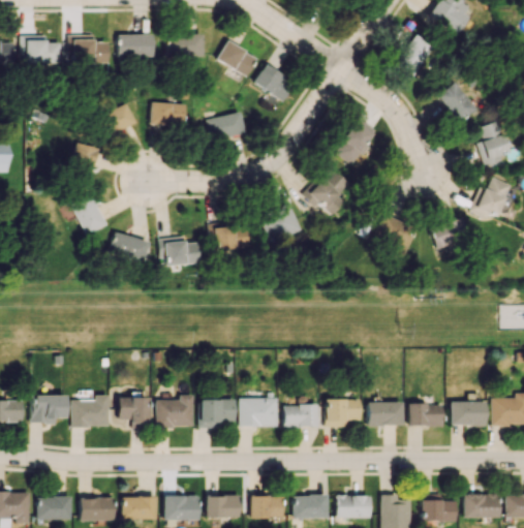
[(476,7),(465,0),(441,0),(431,18),(459,35),(476,7)]
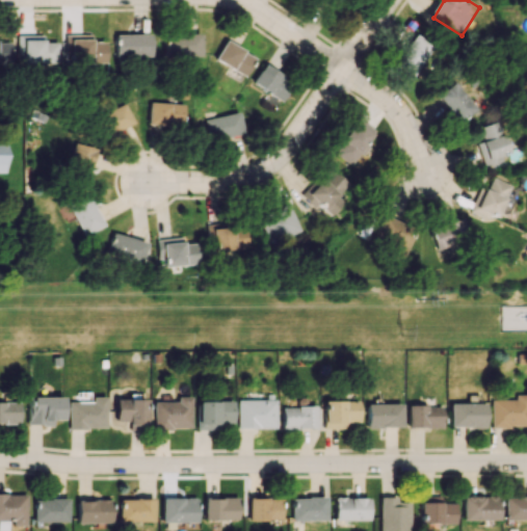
[(48,35),(22,36),(23,56),(27,56),(27,64),(62,63),(61,43),(48,43),(48,35)]
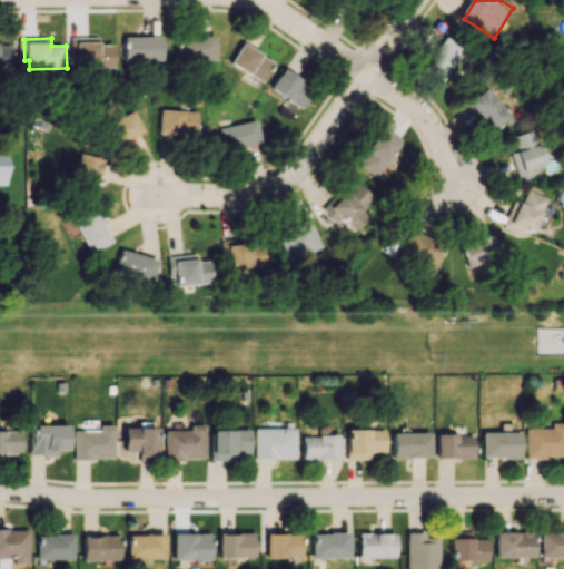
[(118,46),(102,46),(102,39),(76,38),(76,68),(117,68),(118,46)]
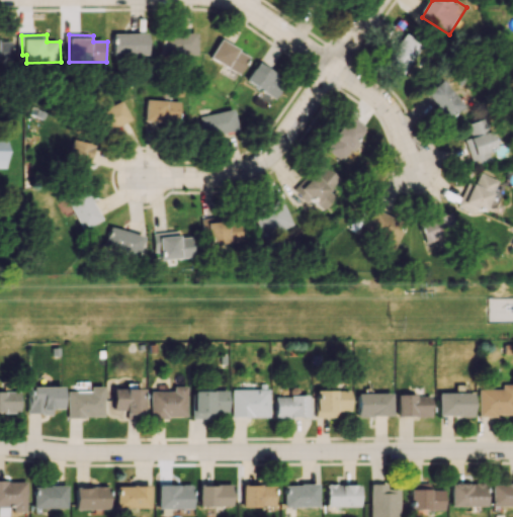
[(150,34),(116,34),(115,57),(150,57),(150,34)]
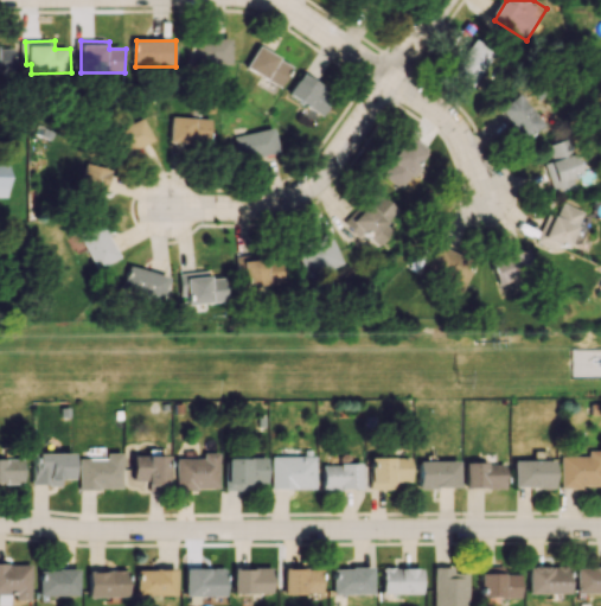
[(232,40),(191,42),(192,67),(234,65),(232,40)]
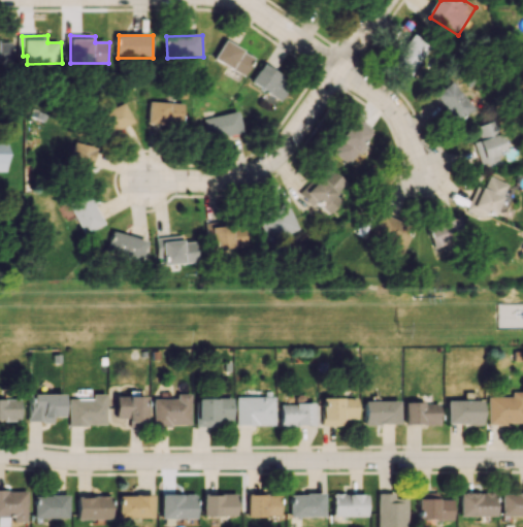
[(398,67),(417,77),(434,45),(416,35),(398,67)]
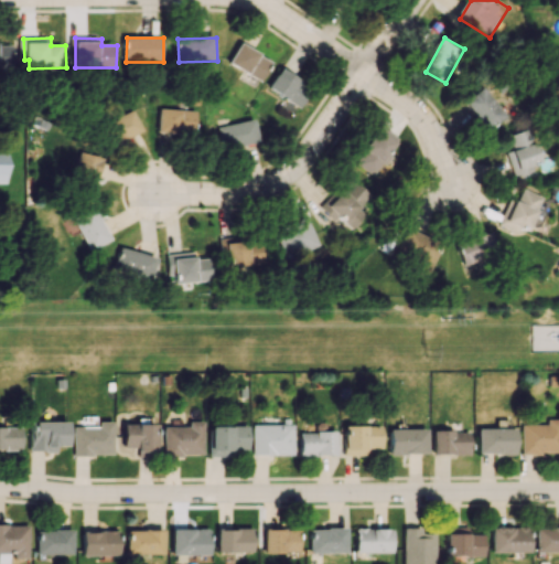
[(15,44),(0,44),(0,67),(17,67),(15,44)]
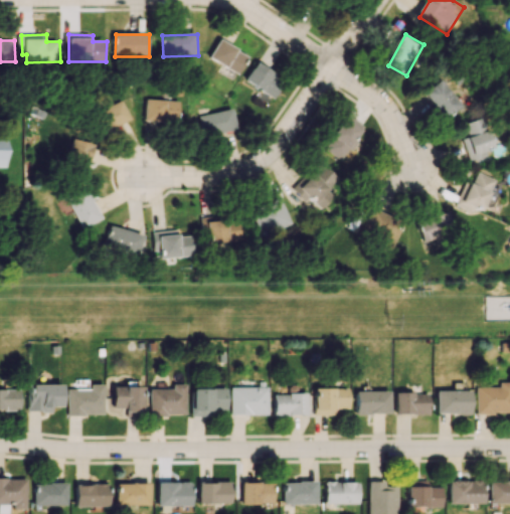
[(241,74),(251,56),(221,40),(212,58),(241,74)]
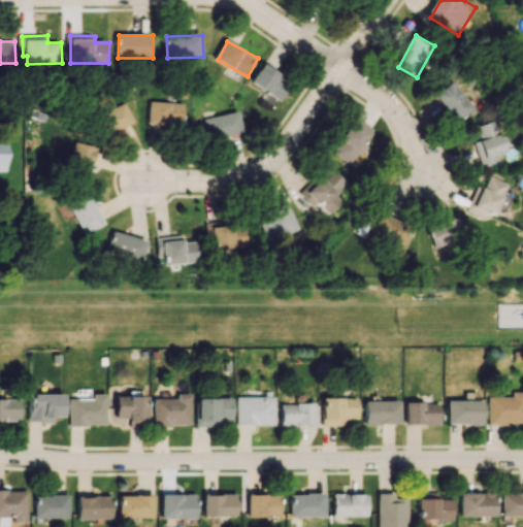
[(285,100),(295,80),(265,65),(255,85),(285,100)]
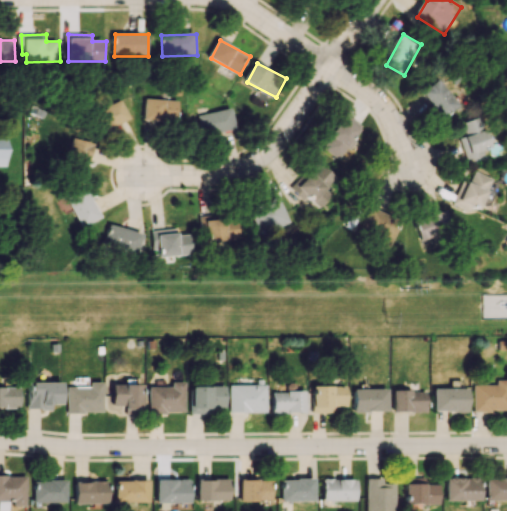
[(463,107),(443,80),(425,92),(445,120),(463,107)]
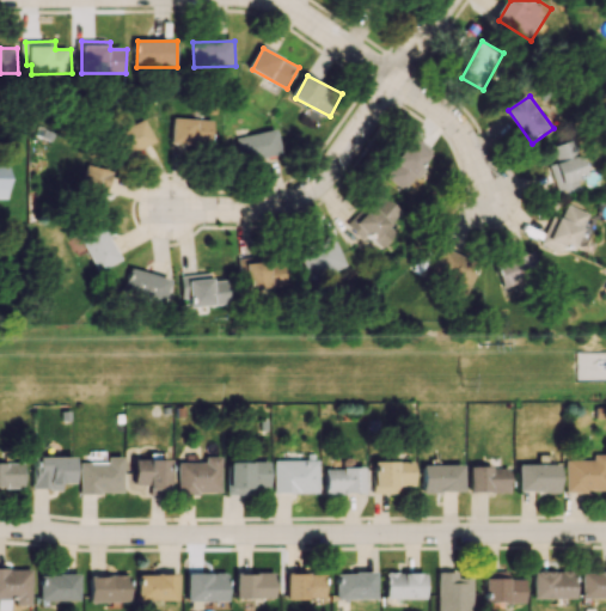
[(215,146),(216,120),(177,118),(176,145),(215,146)]
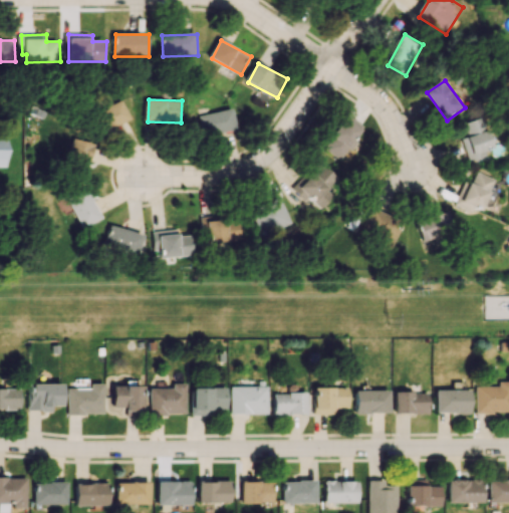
[(96,114),(104,134),(134,120),(124,101),(96,114)]
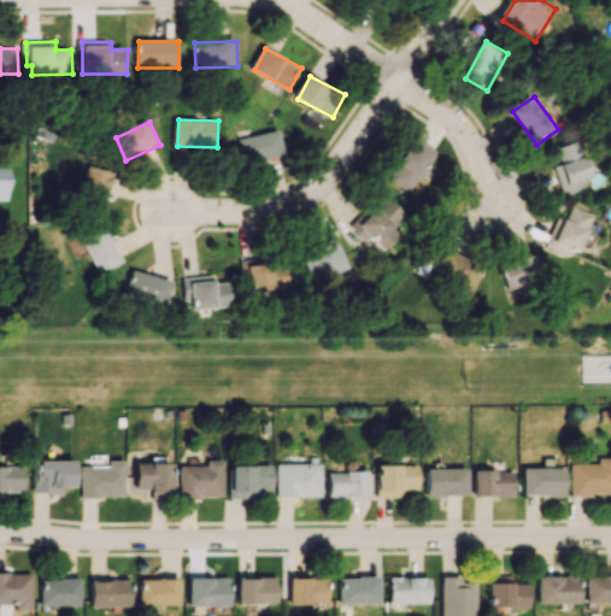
[(242,141),(250,166),(288,156),(281,129),(242,141)]
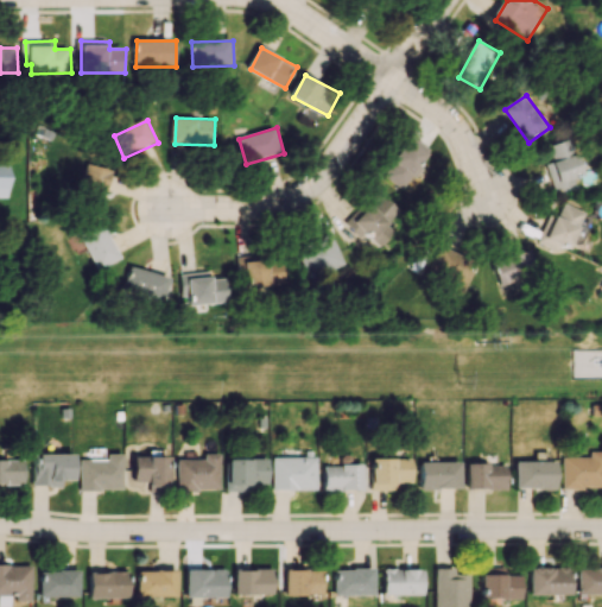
[(416,175),(419,177),(432,153),(407,140),(387,178),(407,190),(416,175)]
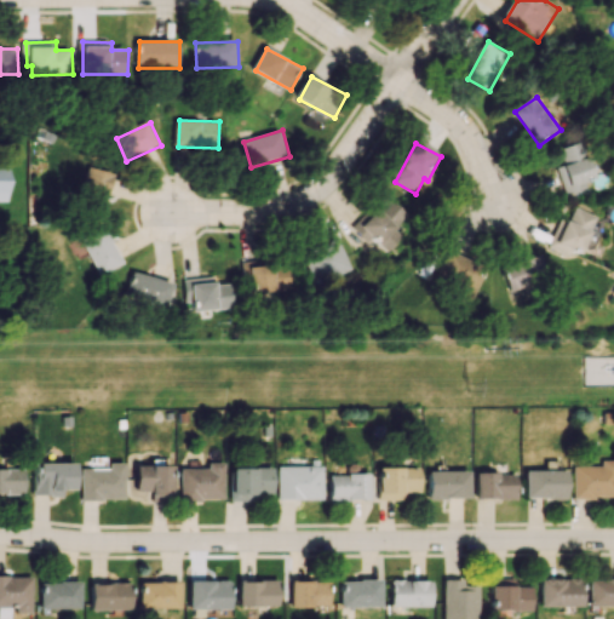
[(598,185),(586,143),(563,149),(567,166),(562,167),(568,193),(598,185)]
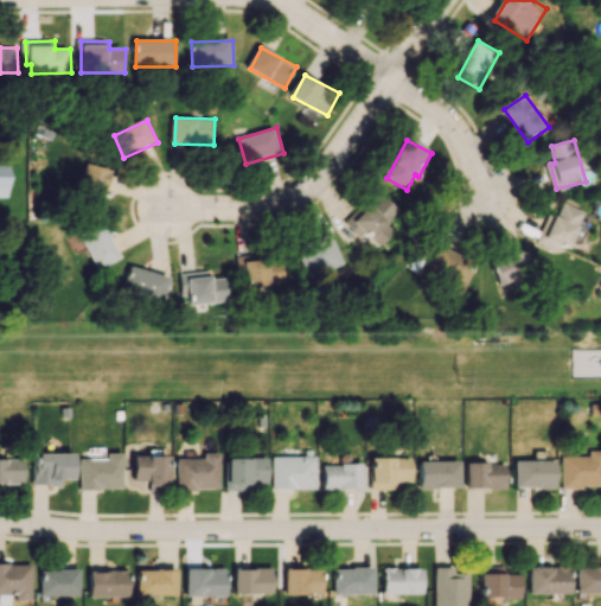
[(0,198),(12,198),(13,166),(0,165),(0,198)]
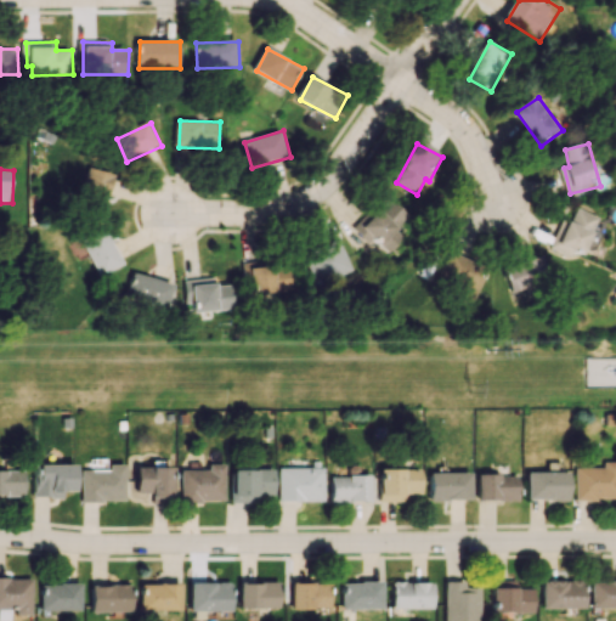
[(116,174),(91,169),(84,207),(109,212),(116,174)]
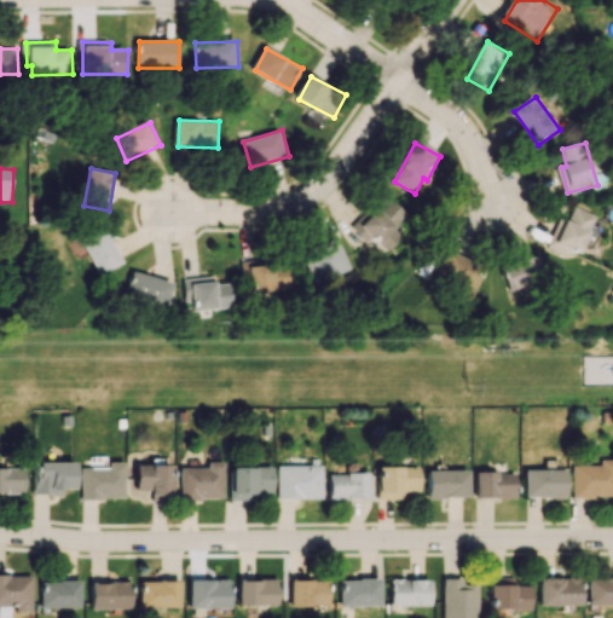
[(359,230),(374,243),(377,238),(393,253),(408,236),(399,229),(411,215),(391,196),(359,230)]
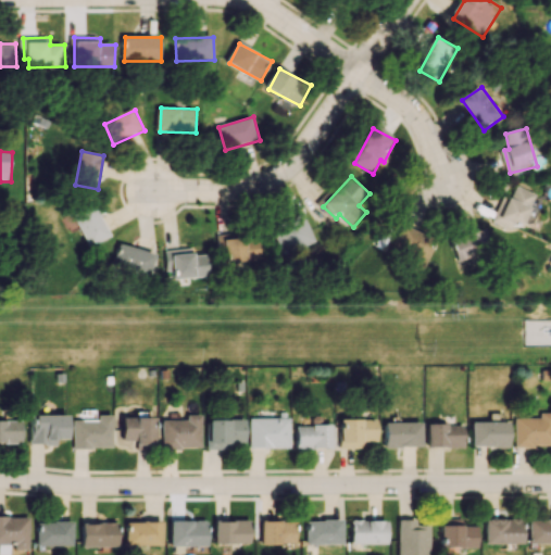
[(514,199),(505,196),(496,224),(524,234),(538,194),(518,187),(514,199)]
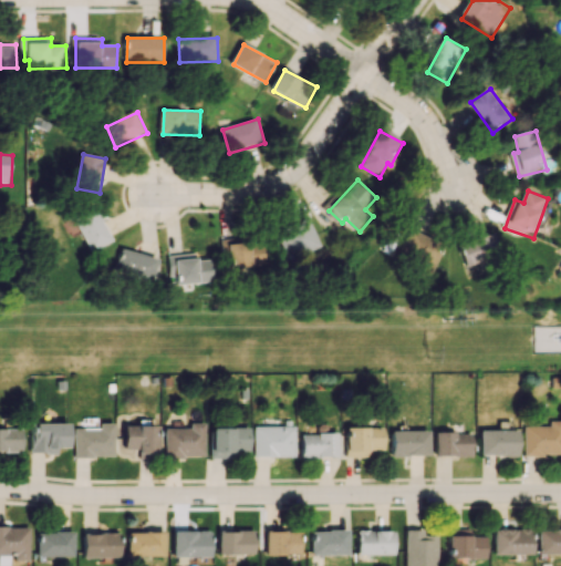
[(114,242),(99,207),(76,217),(93,251),(114,242)]
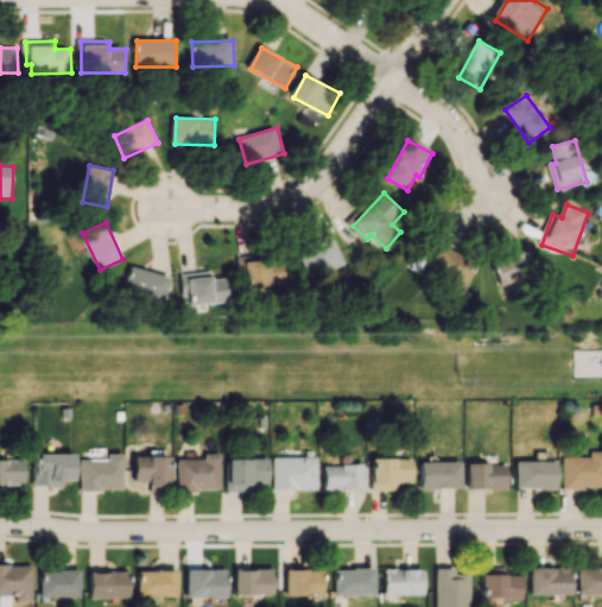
[(299,250),(314,280),(348,265),(334,234),(299,250)]
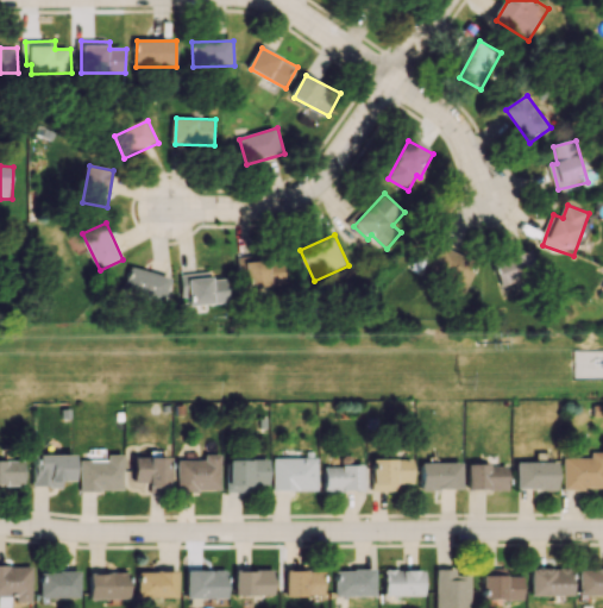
[(481,264),(443,248),(431,276),(469,292),(481,264)]
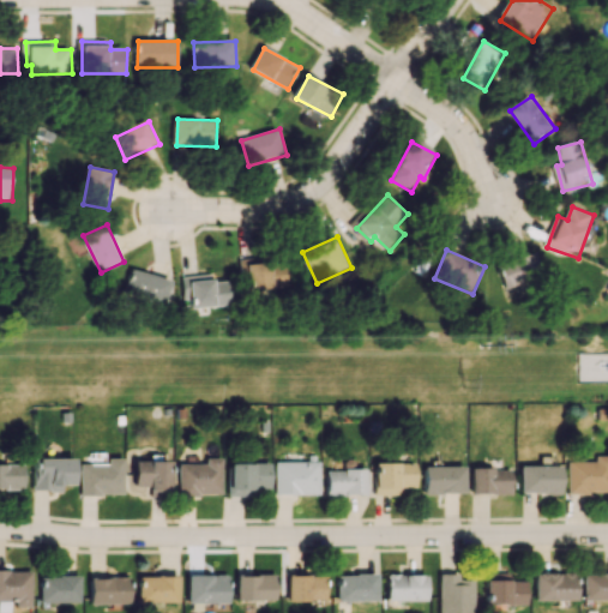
[(510,290),(546,275),(535,252),(499,268),(510,290)]
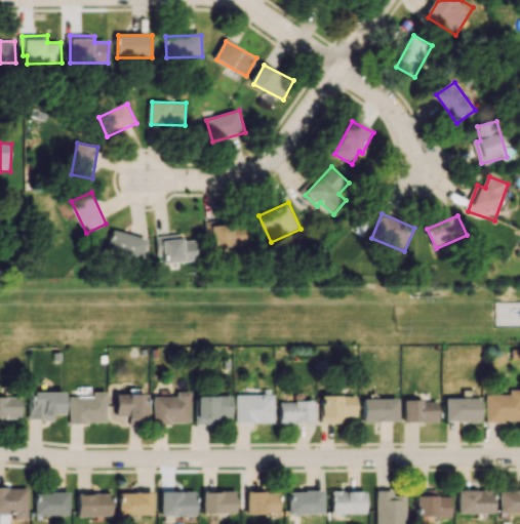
[(248,222),(210,224),(211,249),(249,247),(248,222)]
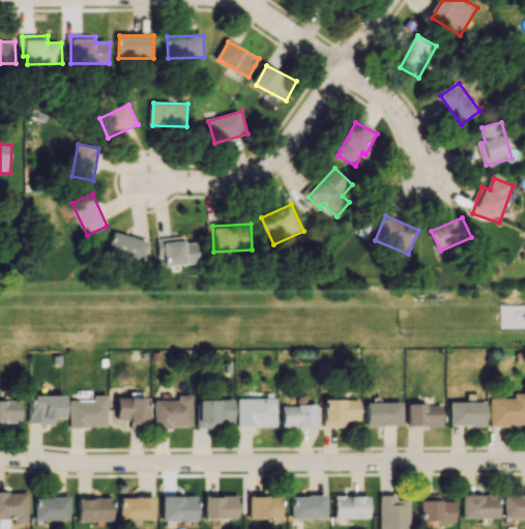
[(109,257),(143,268),(150,243),(116,233),(109,257)]
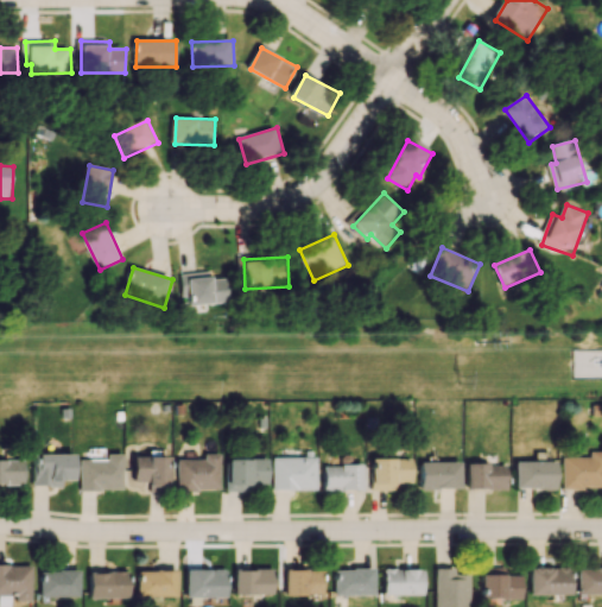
[(232,304),(230,279),(214,279),(214,273),(187,274),(188,305),(232,304)]
